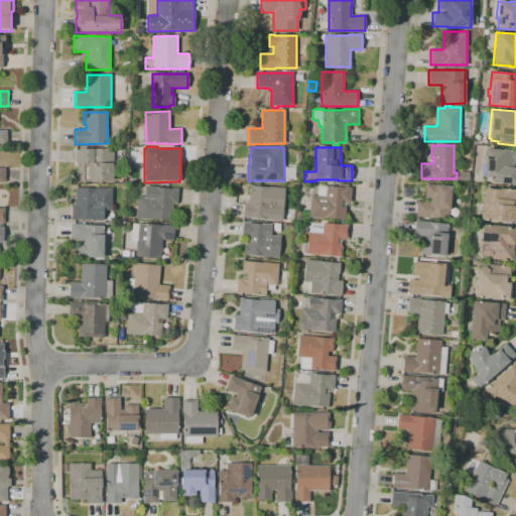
[(515,183),(493,182),(493,178),(483,178),(485,164),(484,164),(485,148),(515,150),(515,164),(513,163),(512,167),(515,167),(515,183)]
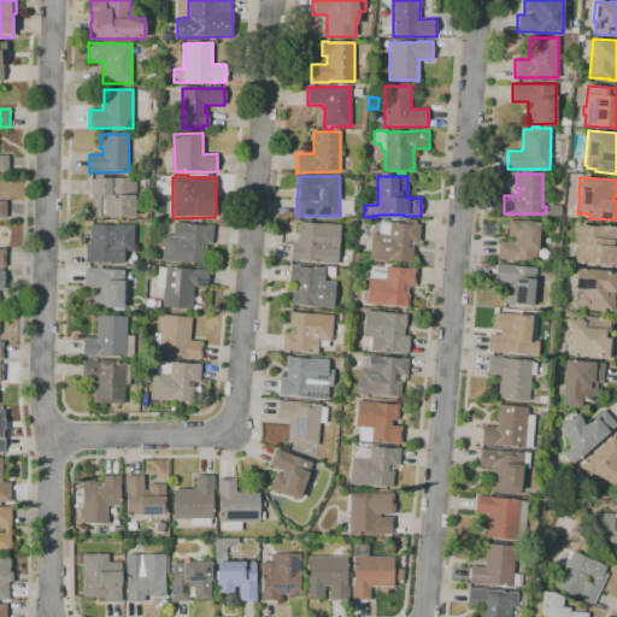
[(134,217),(104,217),(92,216),(93,194),(90,194),(90,178),(136,178),(136,203),(134,203),(134,217)]
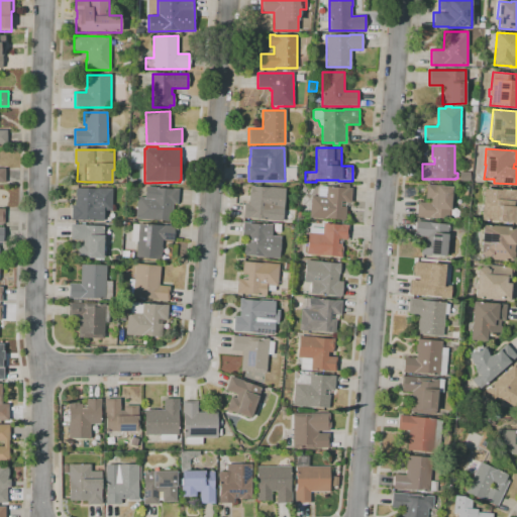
[(470,181),(459,181),(459,173),(470,173),(470,181)]
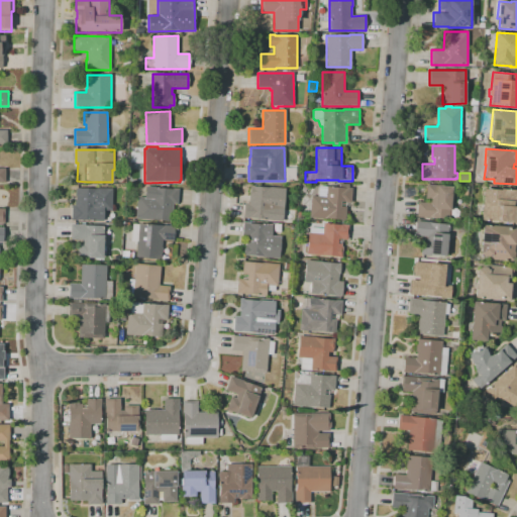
[(345,220),(325,218),(325,219),(309,217),(311,196),(317,196),(318,186),(339,188),(339,184),(348,184),(348,188),(351,188),(350,203),(347,203),(345,220)]
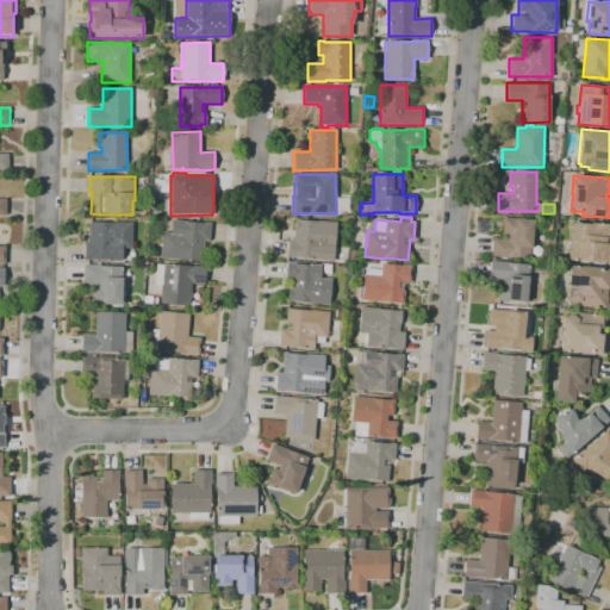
[(313,259),(296,257),(296,259),(286,257),(288,240),(291,241),(292,230),(293,230),(294,218),(299,219),(317,222),(317,221),(337,223),(332,262),(313,260),(313,259)]
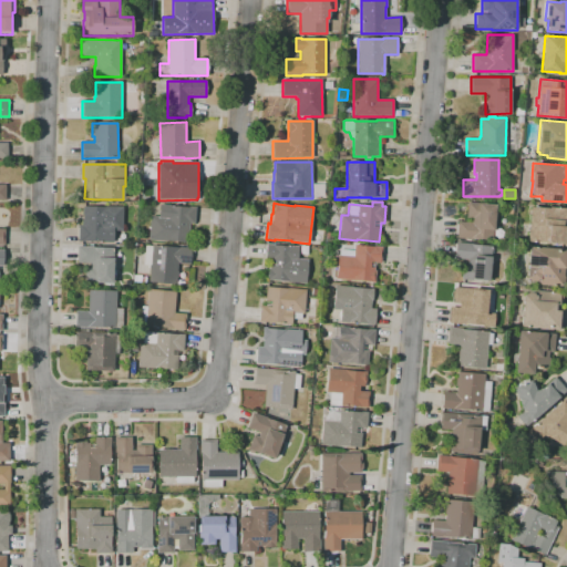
[(492,240),(472,238),(472,239),(456,238),(459,222),(472,223),(472,218),(466,218),(468,203),(496,205),(494,230),(493,230),(492,240)]
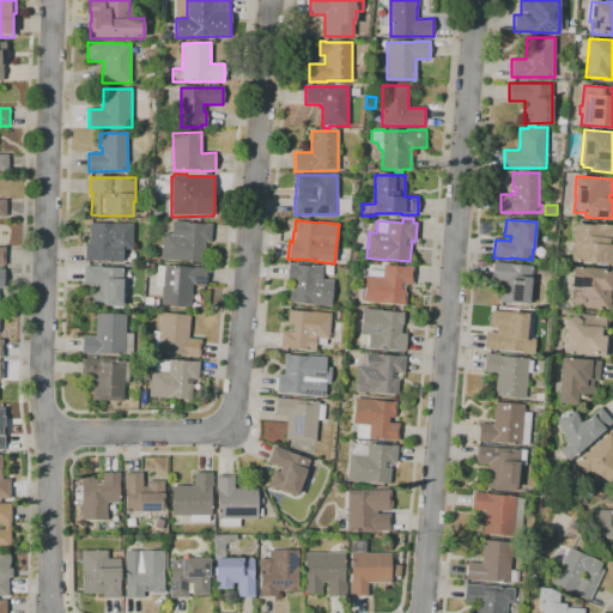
[(204,262),(180,260),(161,259),(163,234),(171,235),(173,220),(184,222),(184,223),(205,224),(211,224),(210,242),(205,241),(204,262)]
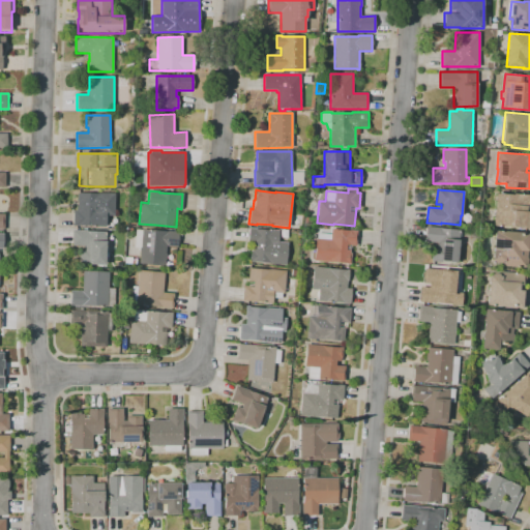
[(480,199),(473,199),(474,190),(481,192),(480,199)]
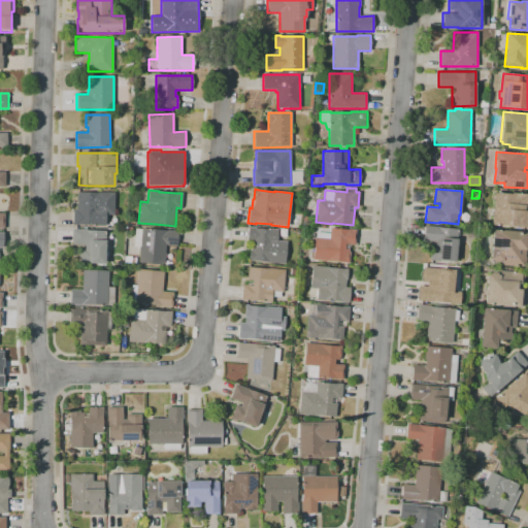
[(79,225),(72,225),(73,210),(76,210),(76,206),(77,205),(77,201),(76,200),(76,195),(77,194),(77,193),(97,193),(114,193),(113,216),(105,216),(105,226),(94,226),(94,225),(79,225)]
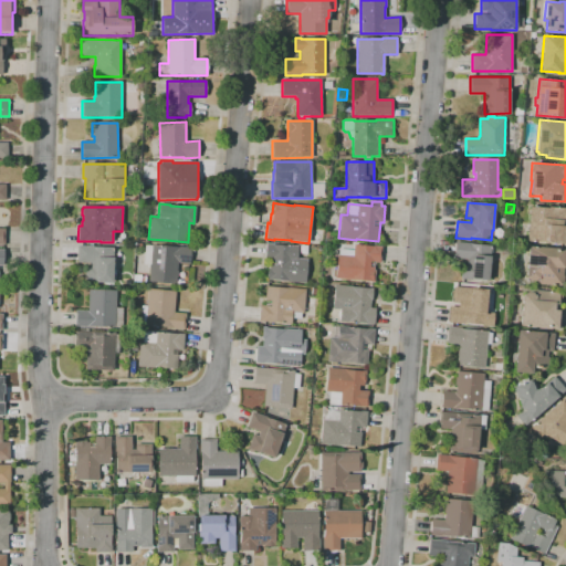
[(565,243),(526,241),(530,207),(548,208),(548,207),(565,207),(565,223),(563,222),(562,227),(565,227),(565,243)]
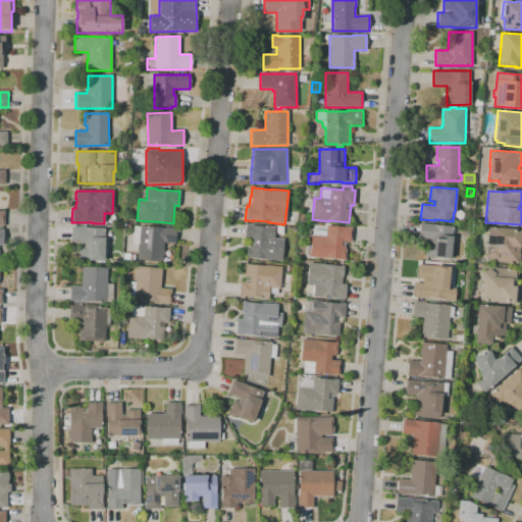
[(451,259),(436,257),(436,258),(425,257),(427,243),(430,244),(431,239),(419,238),(420,223),(435,224),(435,225),(453,226),(451,259)]
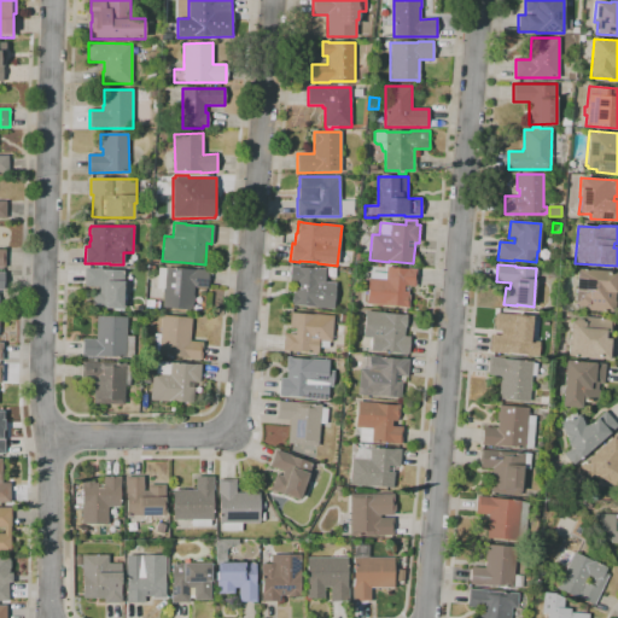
[(333,309),(313,307),(314,307),(296,304),(296,305),(292,305),(293,289),(295,289),(295,284),(289,284),(291,266),(297,267),(314,268),(326,268),(325,283),(336,284),(333,309)]
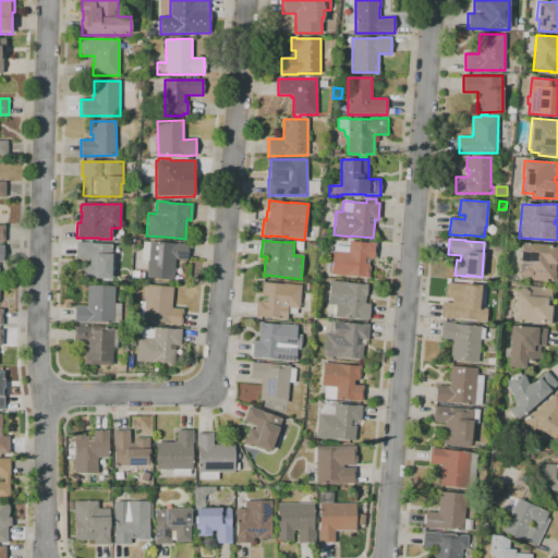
[(173,280),(146,278),(148,262),(141,261),(143,242),(149,242),(149,241),(177,243),(189,244),(187,261),(174,259),(174,267),(176,267),(176,274),(173,274),(173,280)]
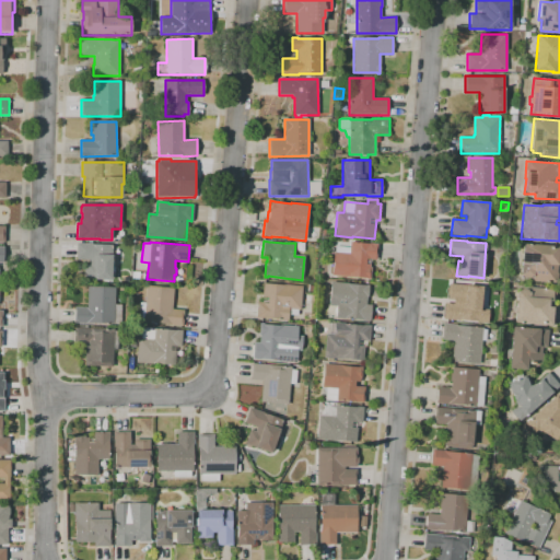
[(370,279),(365,279),(365,278),(349,276),(349,278),(331,276),(334,252),(335,252),(336,246),(350,247),(350,242),(369,244),(370,243),(377,244),(376,259),(370,259),(370,267),(371,268),(370,279)]
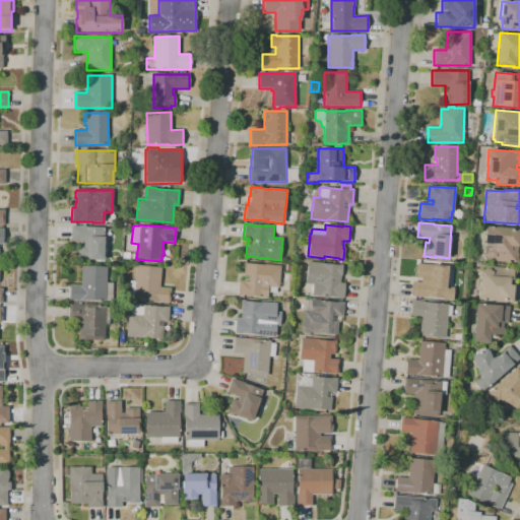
[(104,260),(77,259),(78,245),(82,245),(83,241),(71,241),(71,225),(85,226),(104,228),(104,260)]
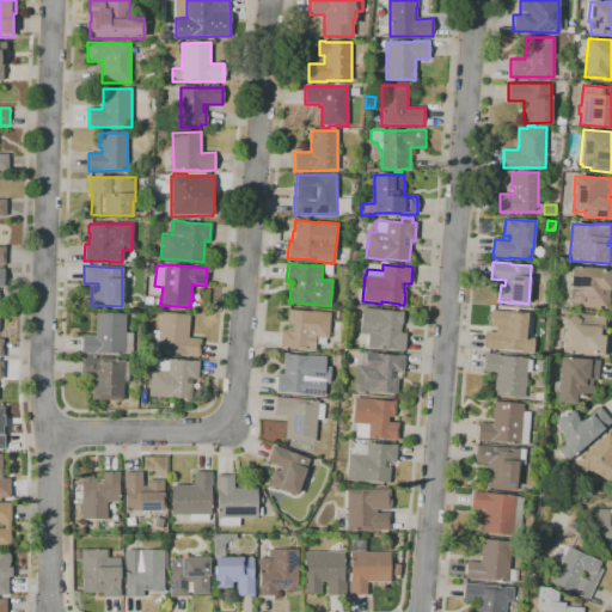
[(610,310),(579,307),(580,304),(571,303),(571,301),(568,300),(571,267),(611,269),(611,270),(611,289),(610,289),(609,299),(611,299),(610,310)]
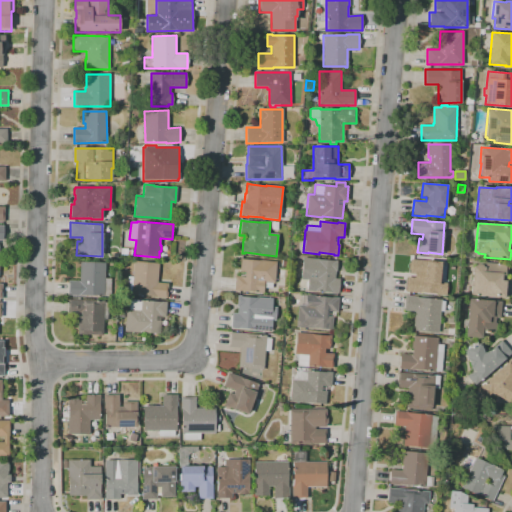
[(472,259),(461,257),(462,245),(465,247),(472,256),(472,259)]
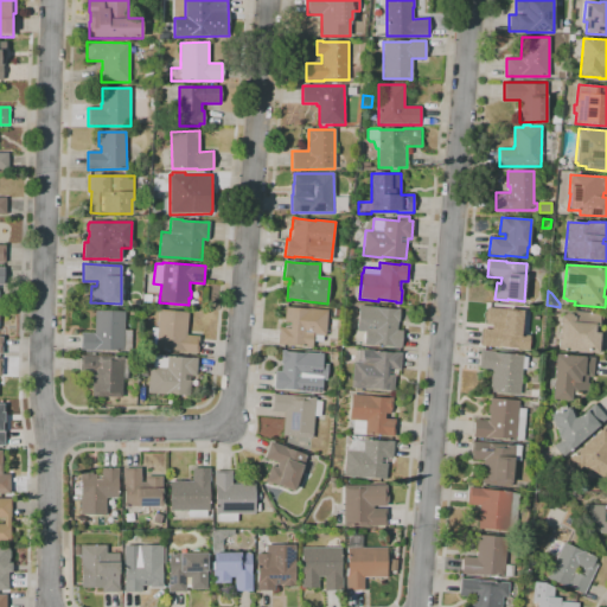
[(401,347),(393,347),(393,346),(374,345),(364,345),(364,340),(362,340),(362,333),(365,333),(365,332),(357,331),(359,305),(400,310),(398,321),(397,321),(397,330),(403,331),(401,347)]
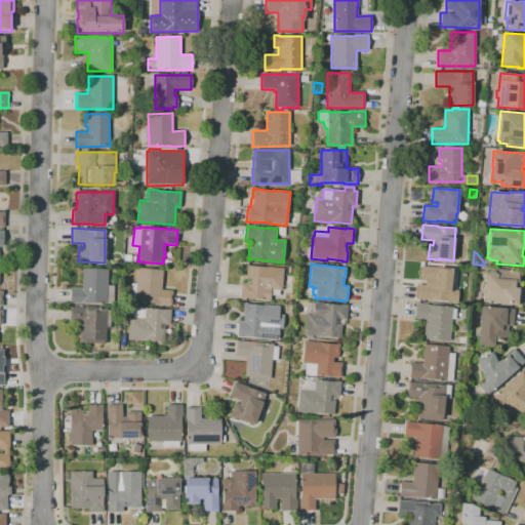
[(270,300),(265,300),(265,299),(246,297),(246,298),(240,297),(241,283),(246,283),(247,283),(247,279),(246,279),(247,266),(267,268),(267,267),(283,269),(281,291),(279,291),(279,296),(270,295),(270,300)]
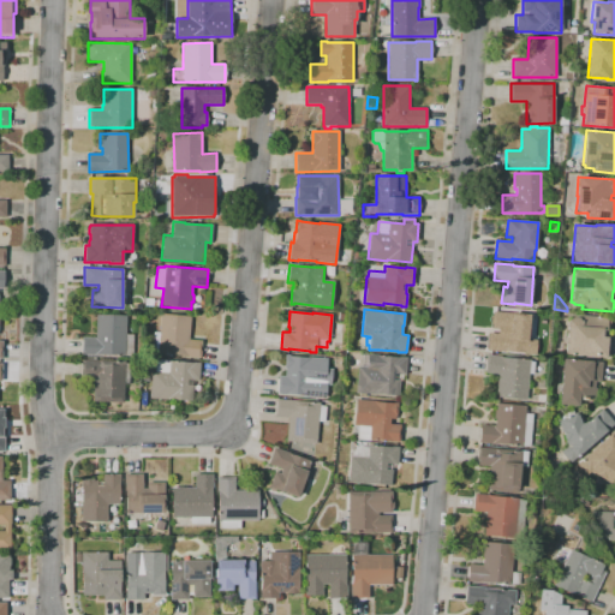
[(535,356),(524,354),(524,353),(503,351),(503,352),(487,351),(489,333),(497,334),(499,329),(491,328),(493,311),(512,314),(512,312),(530,315),(527,340),(536,340),(535,356)]
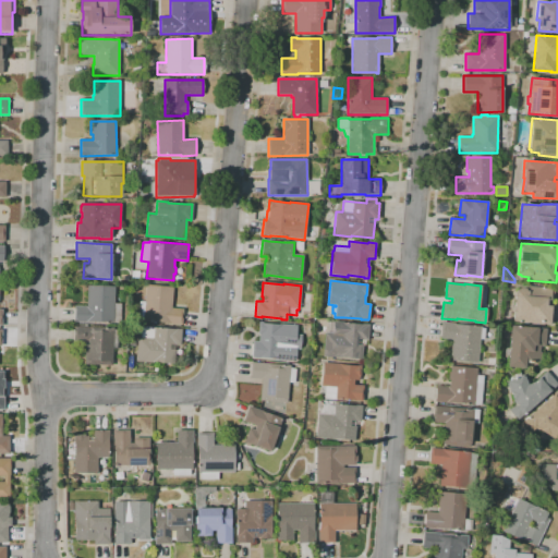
[(182,325),(170,324),(170,323),(137,319),(140,301),(144,302),(146,284),(173,287),(171,308),(183,310),(182,325)]
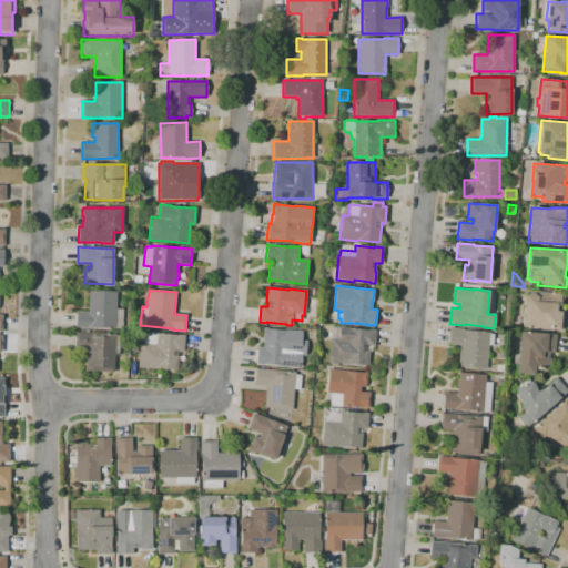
[(115,328),(89,327),(89,328),(75,327),(75,312),(89,312),(89,291),(117,292),(115,310),(123,310),(122,327),(115,327),(115,328)]
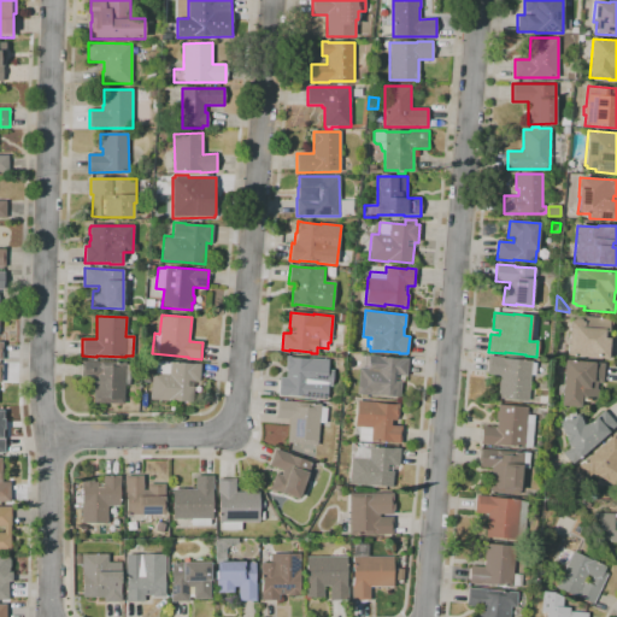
[(610,359),(566,356),(569,321),(574,321),(574,318),(581,319),(581,316),(612,318),(610,344),(611,344),(610,359)]
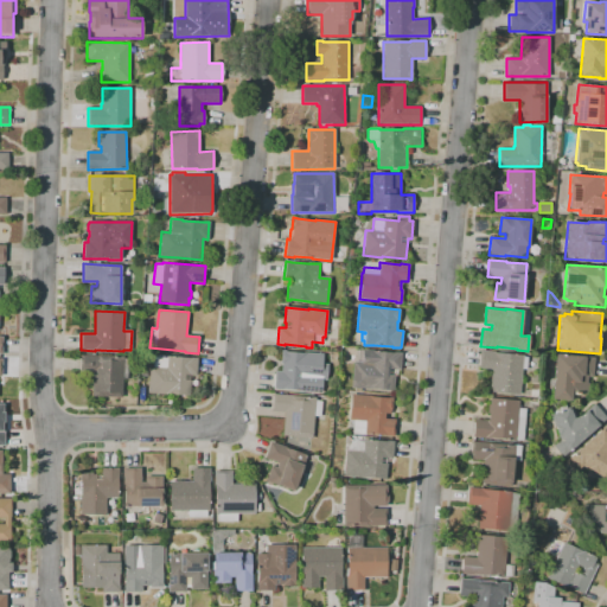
[(394,390),(371,388),(371,389),(351,388),(353,362),(355,363),(356,350),(363,350),(363,349),(374,350),(374,351),(394,353),(394,352),(402,352),(400,370),(394,370),(394,375),(395,375),(394,390)]
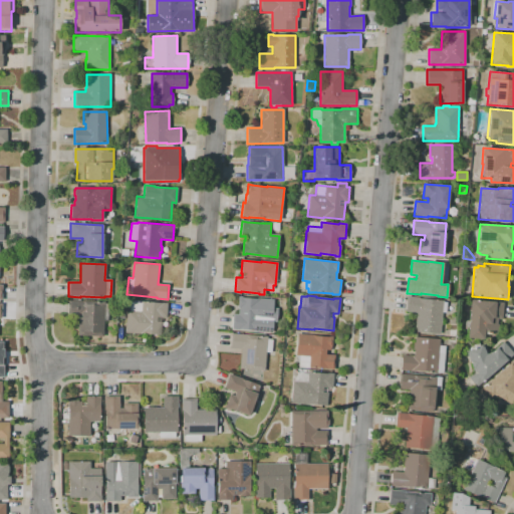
[(272,332),(253,331),(253,330),(239,329),(239,330),(232,329),(233,314),(238,315),(239,308),(237,308),(238,296),(242,297),(242,298),(257,299),(257,298),(273,300),(273,308),(277,308),(276,322),(273,322),(272,332)]
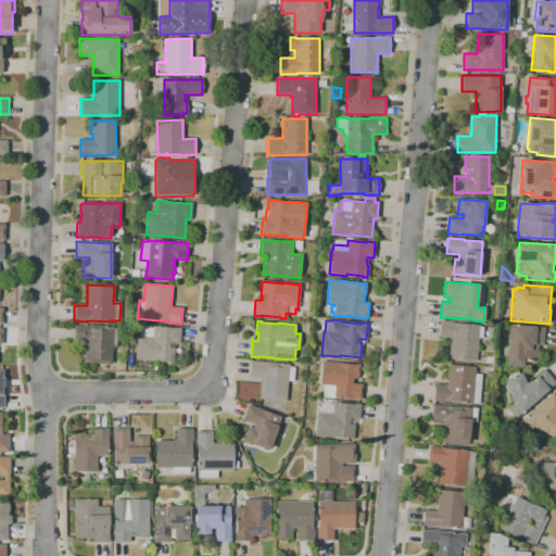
[(476,362),(449,359),(451,338),(438,337),(440,320),(453,321),(453,323),(479,326),(479,327),(483,327),(482,339),(478,338),(476,362)]
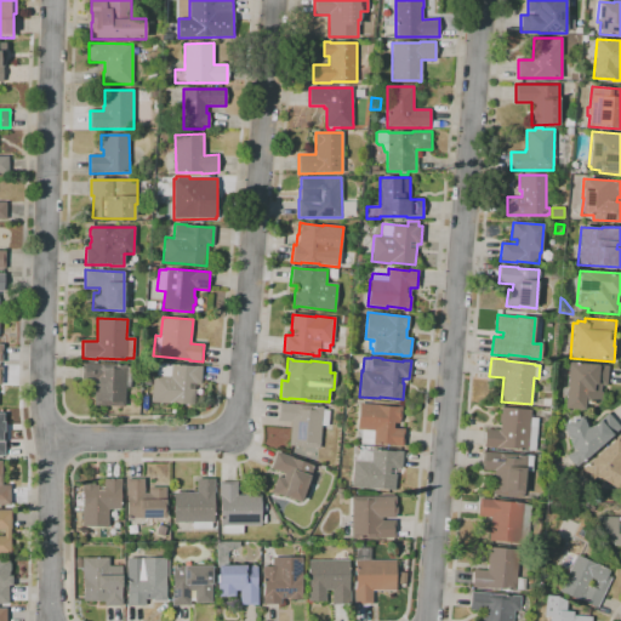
[(124,406),(93,405),(95,382),(81,381),(83,363),(125,365),(125,368),(130,368),(130,388),(125,388),(124,406)]
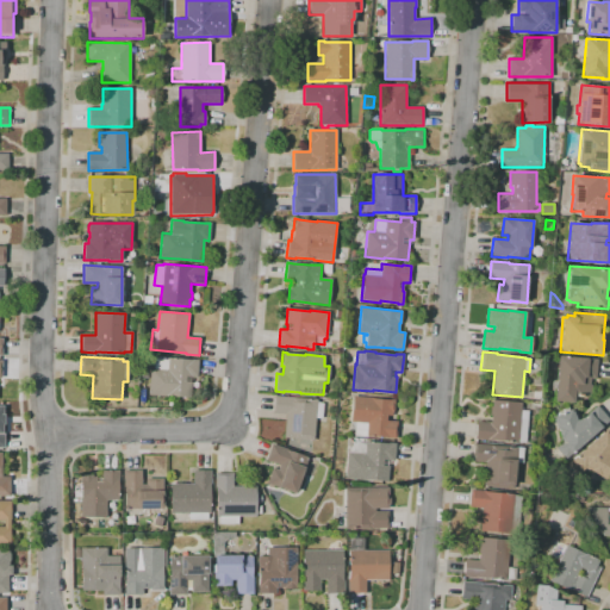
[(191,398),(168,396),(168,397),(148,394),(150,369),(154,369),(155,356),(168,358),(192,360),(192,359),(199,360),(197,378),(191,377),(191,383),(192,383),(191,398)]
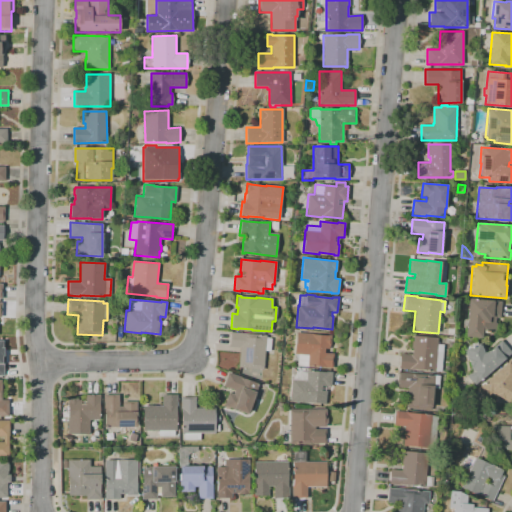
[(482,338),(465,337),(469,299),(501,302),(500,318),(495,317),(495,323),(496,323),(496,331),(494,331),(494,332),(482,331),(482,338)]
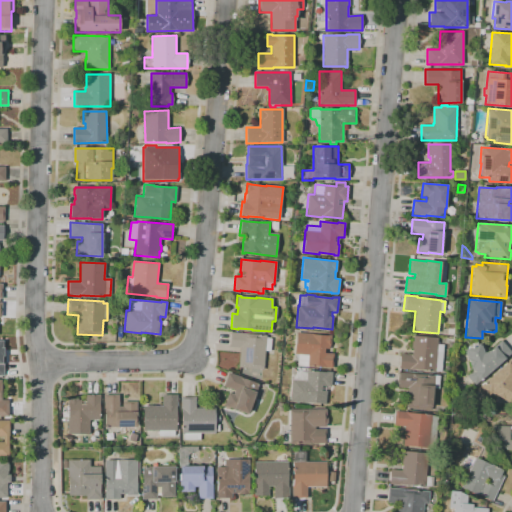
[(263,370),(238,367),(240,348),(229,347),(230,332),(266,335),(266,338),(271,338),(270,351),(265,351),(263,370)]
